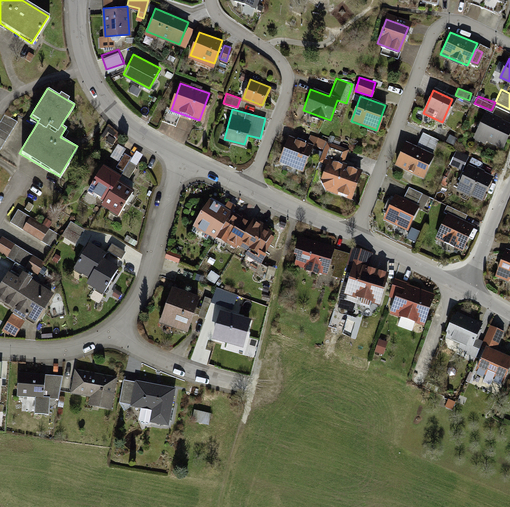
[(0,146),(16,119),(2,112),(0,116),(0,146)]
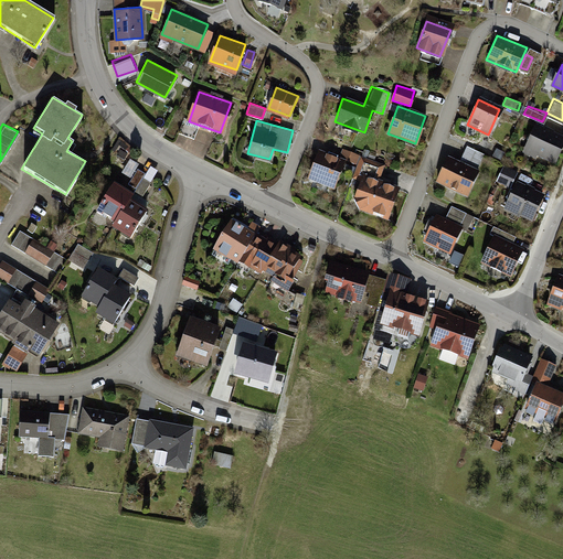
[(562,144),(562,137),(535,125),(523,150),(553,164),(562,144)]
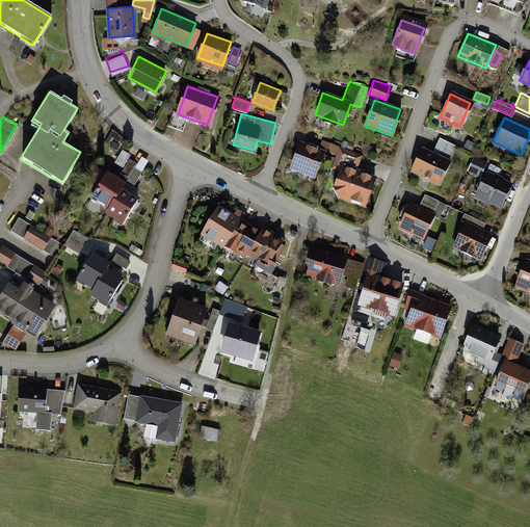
[(456,143),(439,137),(434,150),(451,157),(456,143)]
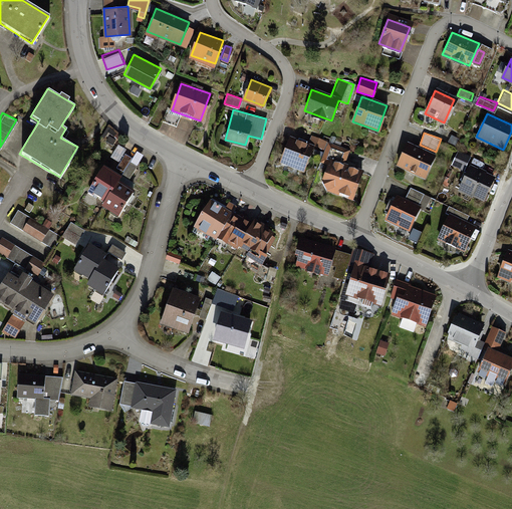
[(325,141),(310,135),(306,143),(322,149),(325,141)]
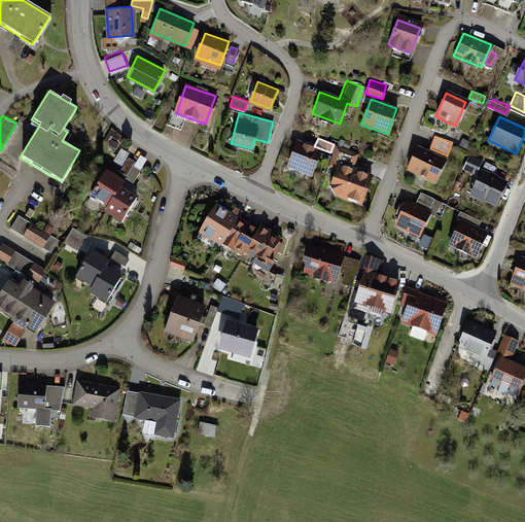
[(320,151),(298,143),(288,165),(312,174),(320,151)]
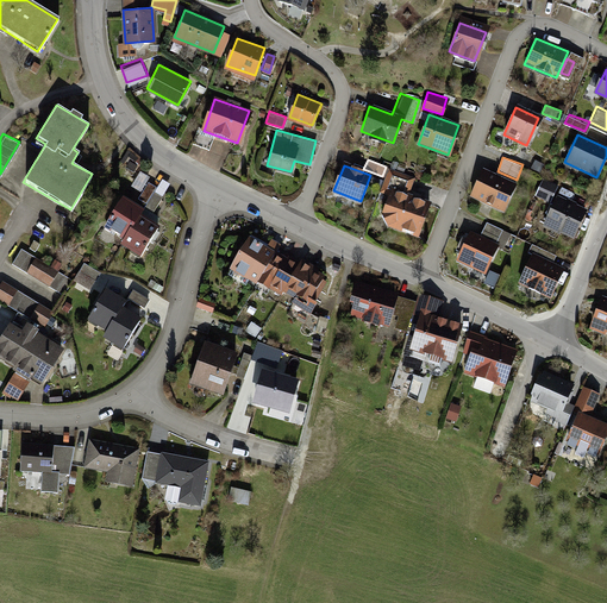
[(412,177),(389,169),(383,183),(406,193),(412,177)]
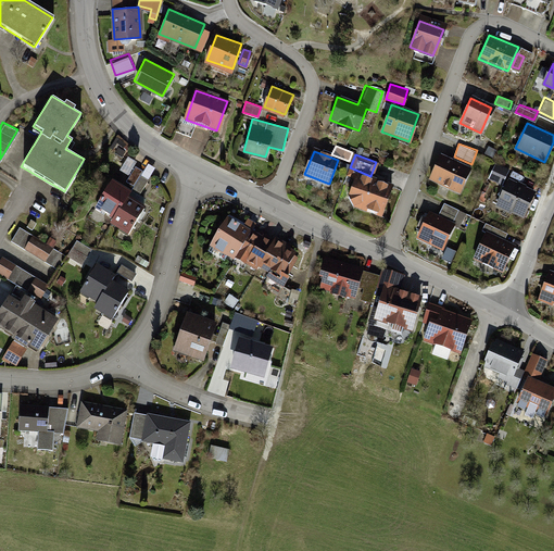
[(468,167),(440,155),(429,180),(458,192),(468,167)]
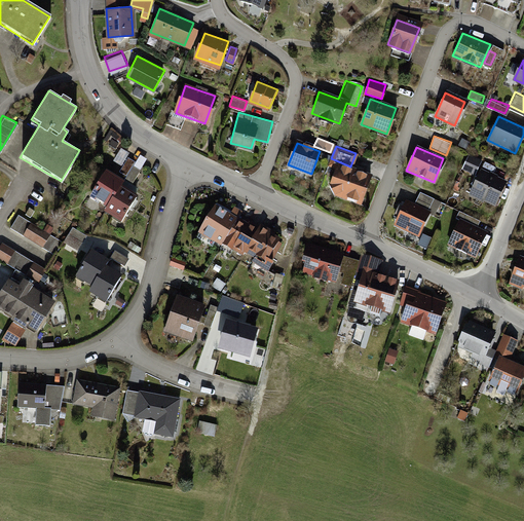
[(468,151),(463,166),(477,171),(482,155),(468,151)]
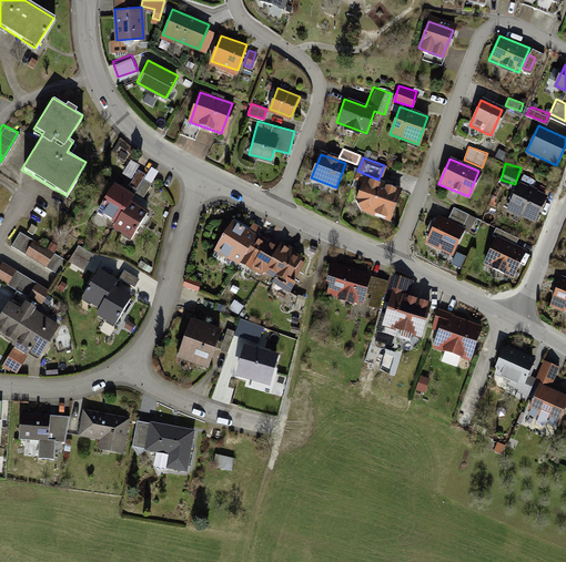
[(135,166),(128,180),(135,184),(143,172),(135,166)]
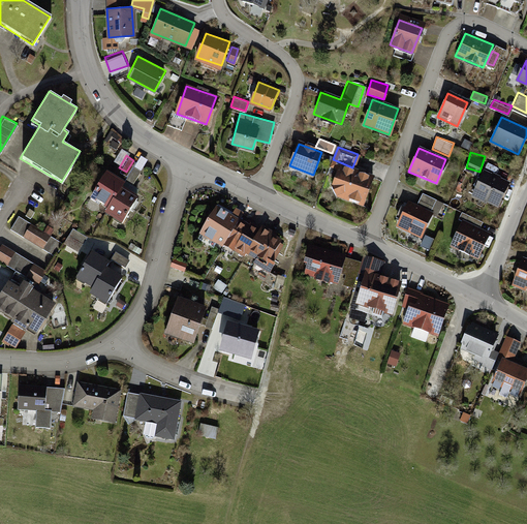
[(503,167),(490,161),(488,168),(500,174),(503,167)]
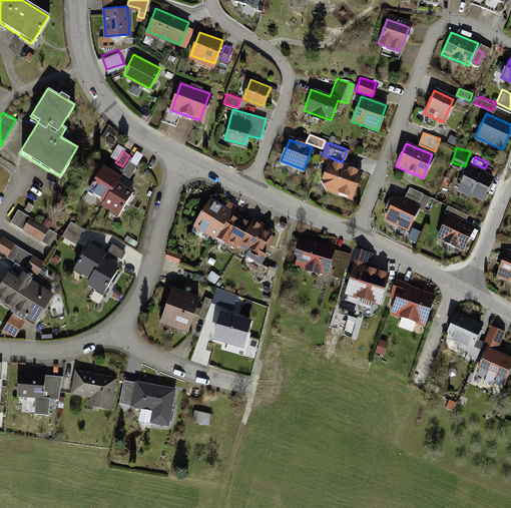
[(361,171),(329,160),(320,186),(352,197),(361,171)]
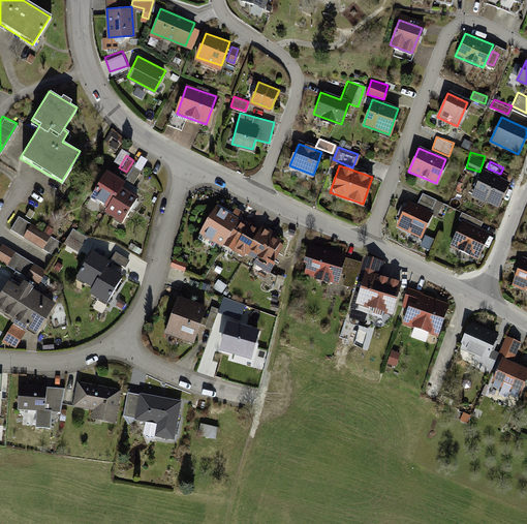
[(138,168),(132,166),(126,180),(131,183),(138,168)]
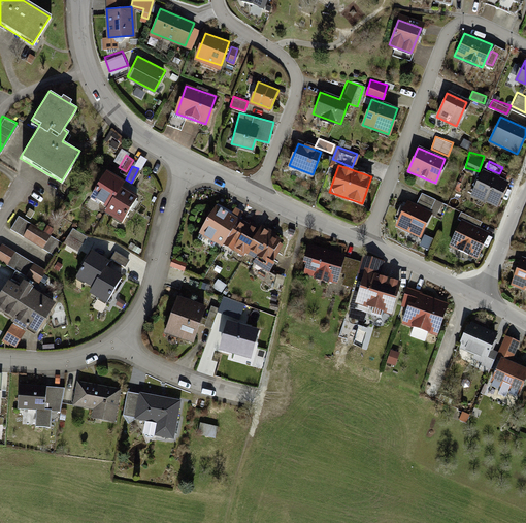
[(508,182),(483,170),(471,194),(498,205),(508,182)]
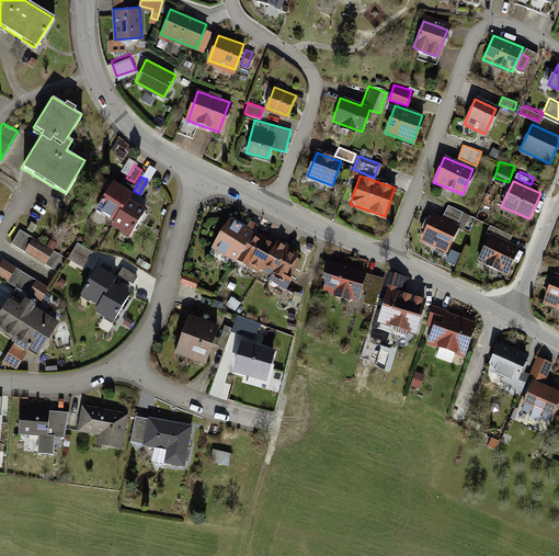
[(128,191),(114,182),(98,212),(112,220),(128,191)]
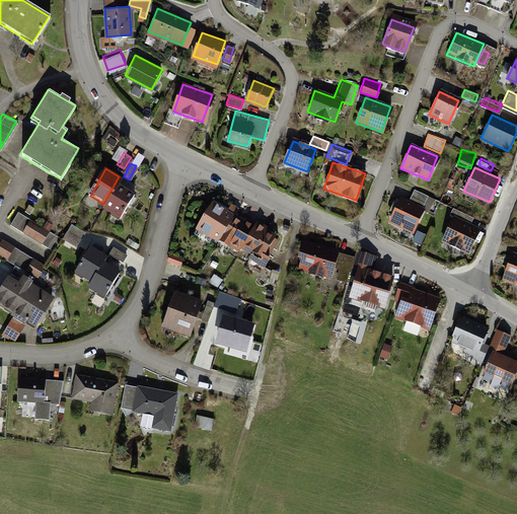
[(133,191),(118,182),(102,209),(118,217),(133,191)]
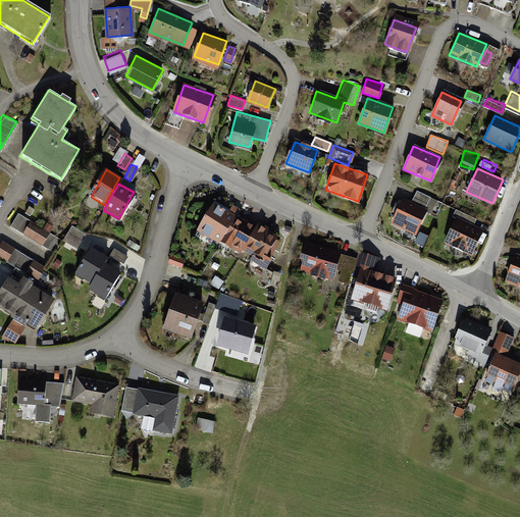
[(428,196),(416,190),(412,200),(424,205),(428,196)]
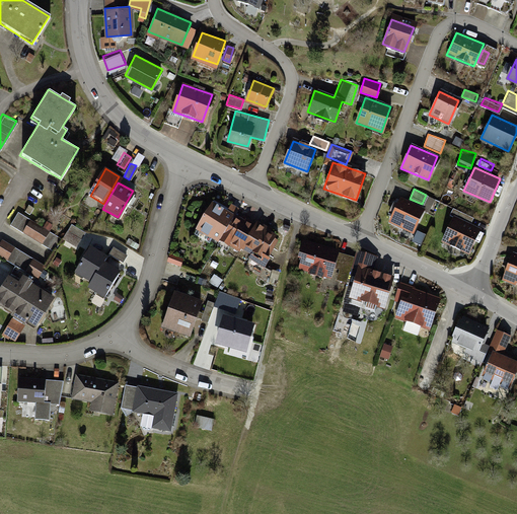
[(422,207),(398,198),(389,219),(414,229),(422,207)]
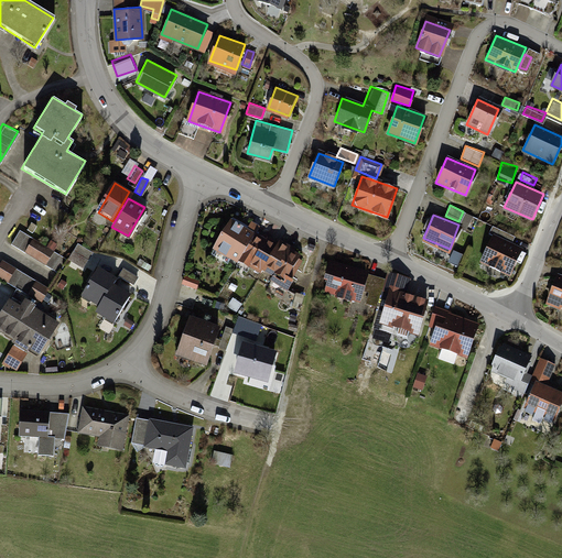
[(256,231),(233,217),(215,249),(238,262),(256,231)]
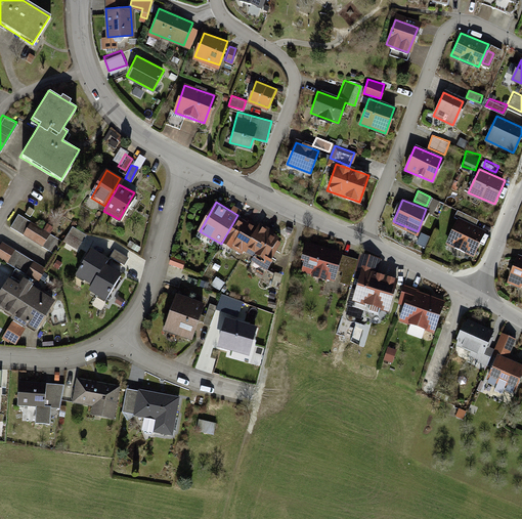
[(477,218),(458,210),(453,217),(474,226),(477,218)]
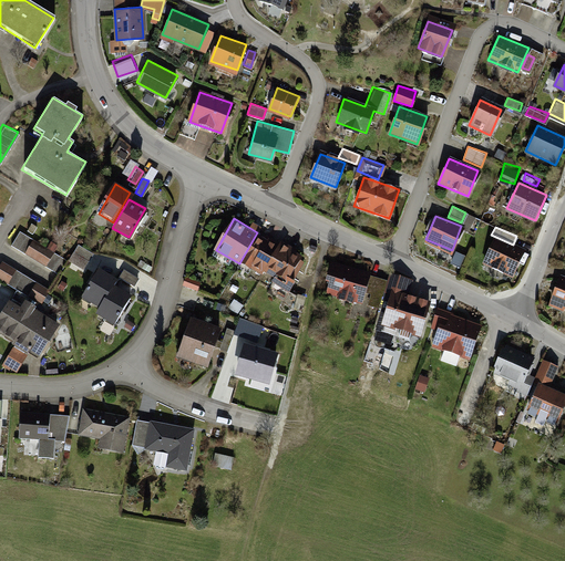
[(21,228),(12,241),(48,263),(57,250),(21,228)]
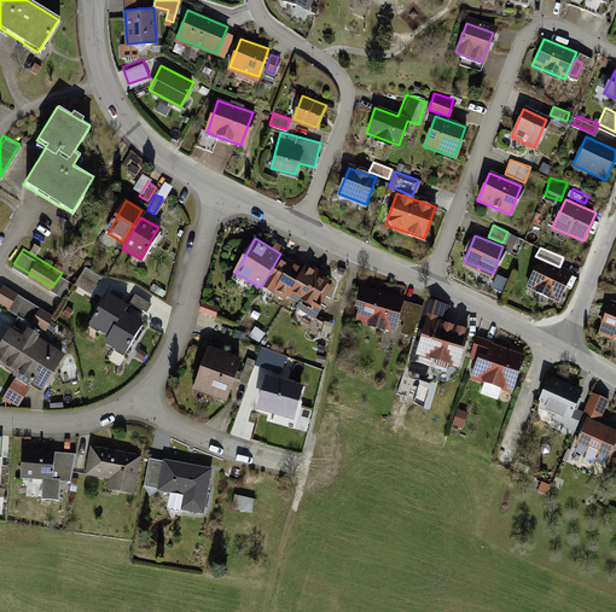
[(331,279),(284,256),(267,289),(314,313),(331,279)]
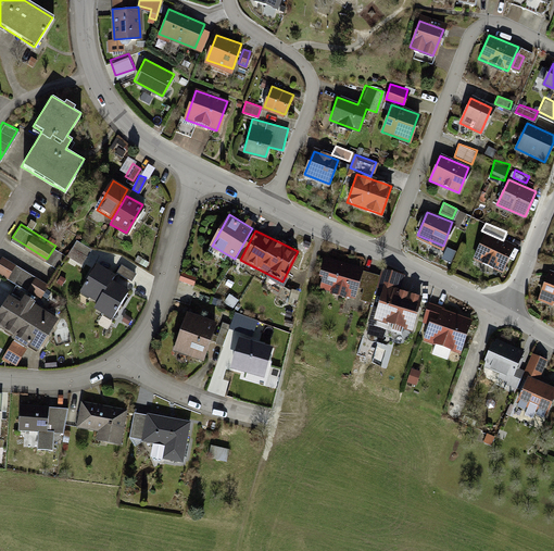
[(513,246),(483,235),(473,260),(502,272),(513,246)]
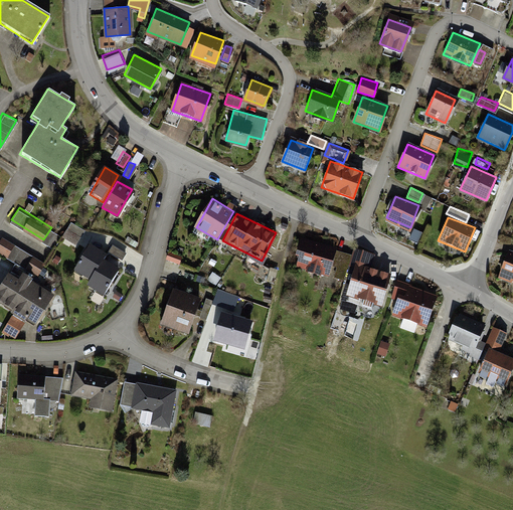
[(83,230),(70,223),(63,237),(75,244),(83,230)]
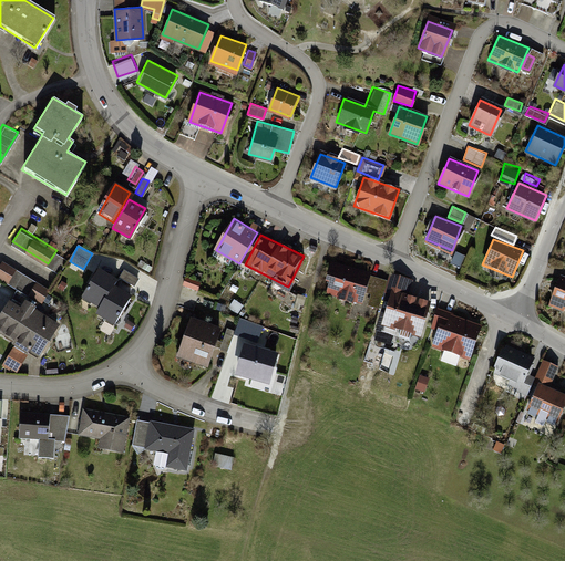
[(454,248),(450,260),(460,263),(464,251),(454,248)]
